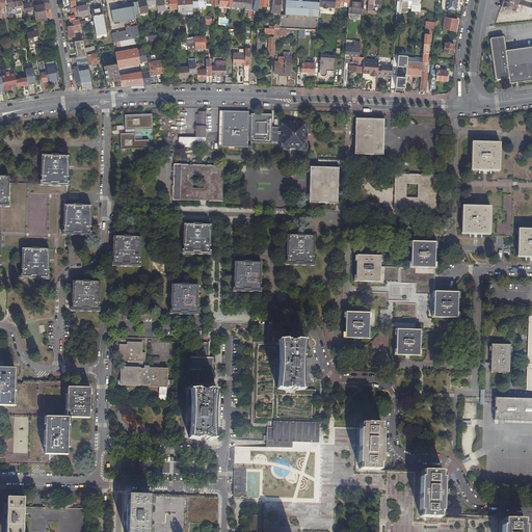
[(7,14),(7,16),(16,15),(15,11),(14,2),(12,0),(6,0),(8,6),(6,6),(7,14)]
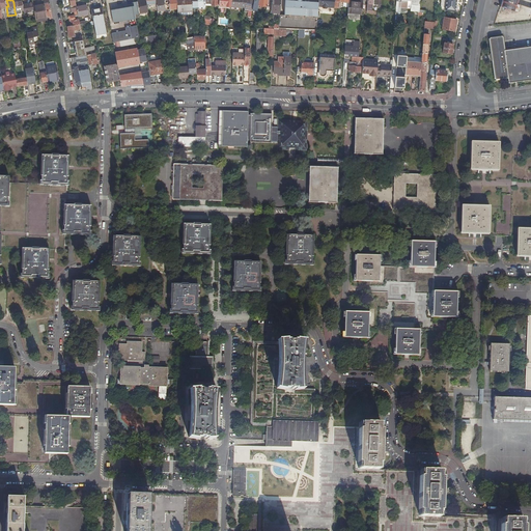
[(43,0),(44,4),(47,17),(49,17),(50,19),(52,19),(48,0),(43,0)]
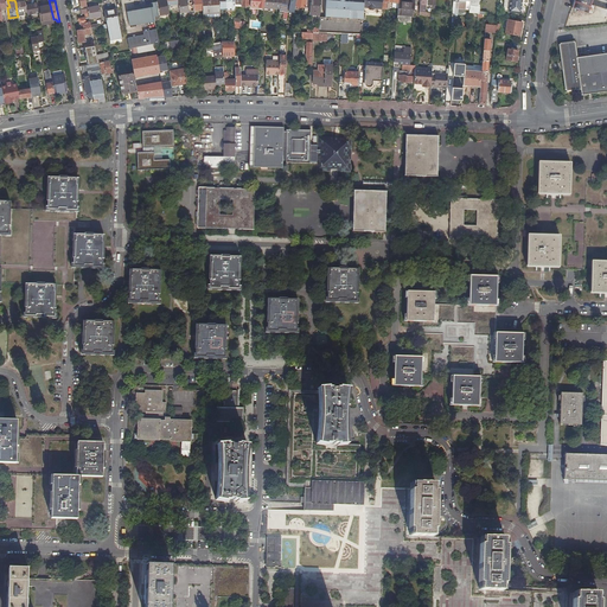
[(168,5),(166,0),(159,0),(157,0),(158,2),(158,7),(159,7),(160,16),(170,13),(168,8),(168,5)]
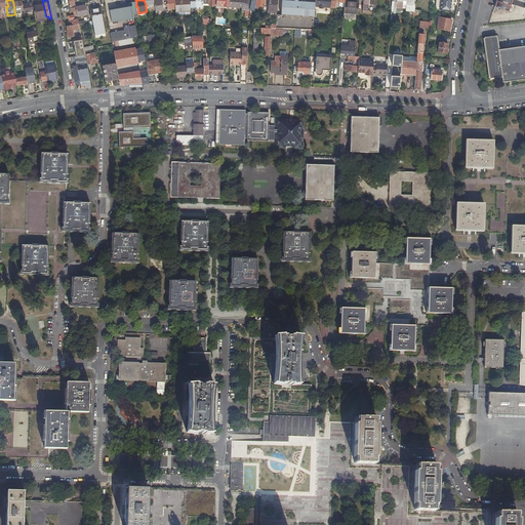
[(156,11),(163,9),(163,4),(161,0),(153,0),(154,3),(155,5),(156,11)]
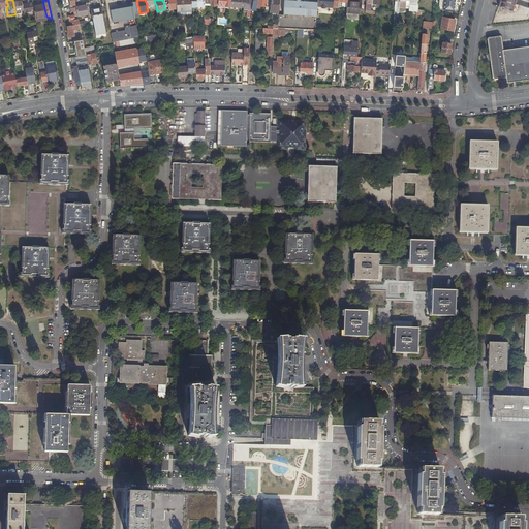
[(167,0),(168,9),(177,8),(176,0),(167,0)]
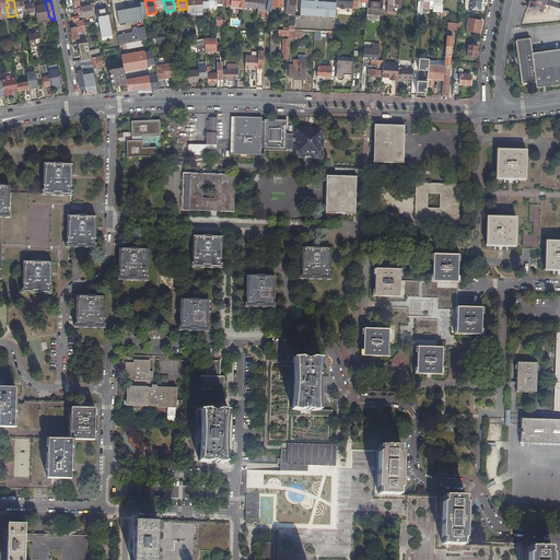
[(202,8),(201,0),(186,0),(187,9),(187,16),(203,15),(202,8)]
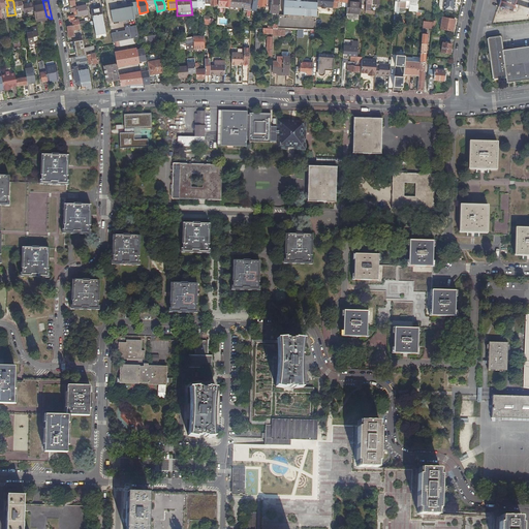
[(248,10),(247,12),(247,16),(250,17),(251,7),(252,0),(245,0),(244,7),(243,9),(246,9),(248,10)]
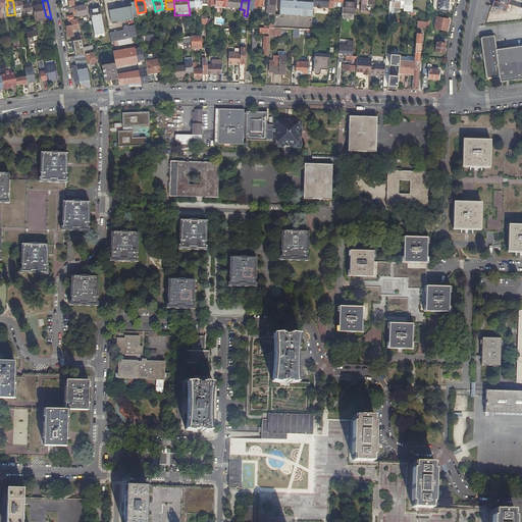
[(266,10),(275,11),(275,0),(266,0),(266,7),(266,10)]
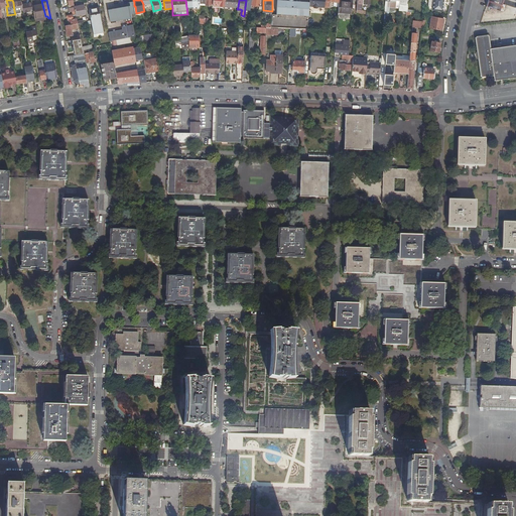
[(309,0),(302,0),(276,0),(276,15),(308,16),(309,0)]
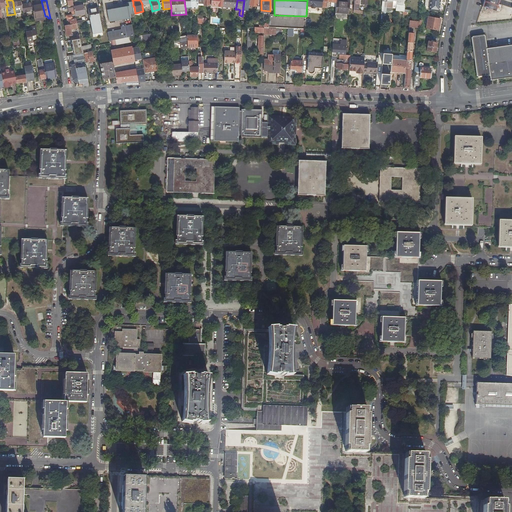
[(359,0),(359,4),(354,4),(354,9),(367,11),(368,5),(361,4),(361,0),(359,0)]
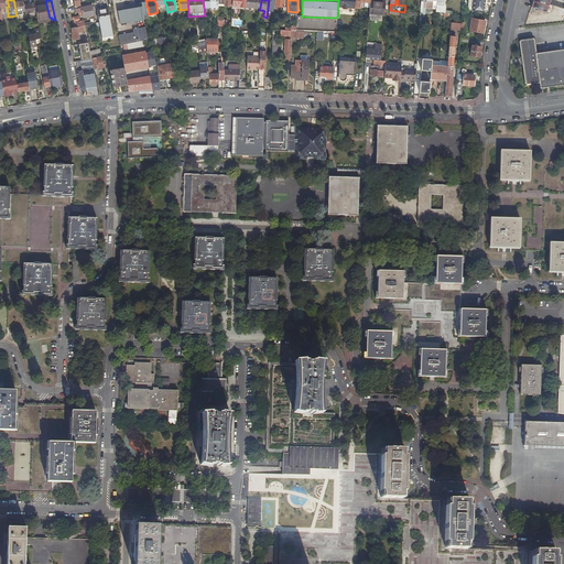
[(436,12),(441,12),(443,12),(443,0),(425,0),(426,1),(425,9),(436,9),(436,12)]
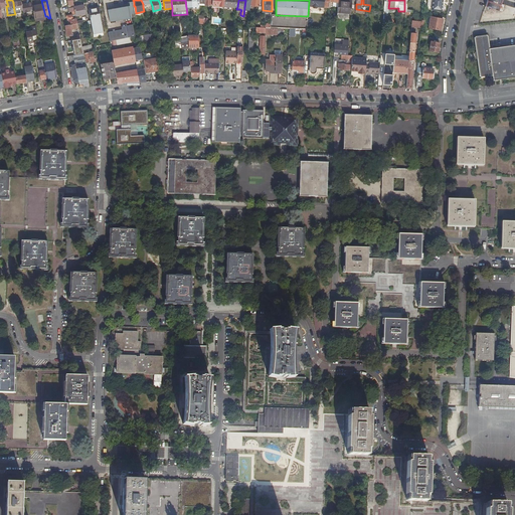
[(442,11),(443,0),(433,0),(432,10),(442,11)]
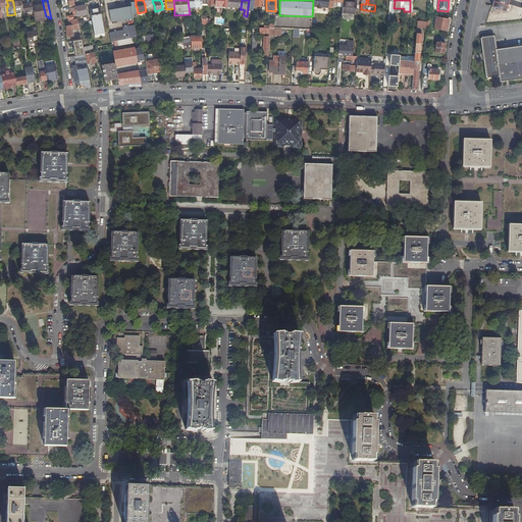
[(493,0),(491,6),(505,11),(506,10),(509,11),(511,6),(507,5),(509,0),(493,0)]
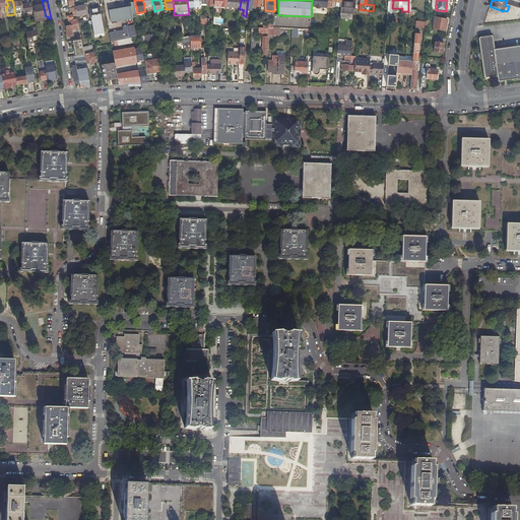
[(22,9),(21,5),(21,2),(20,2),(20,1),(13,2),(14,11),(22,9)]
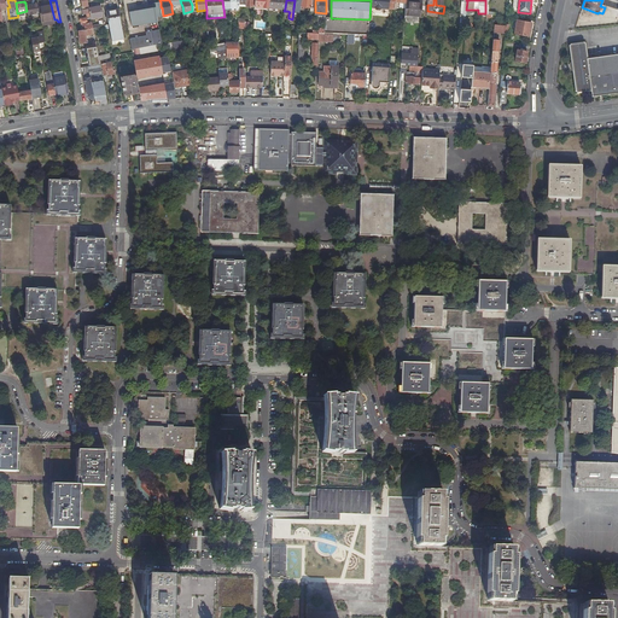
[(421,16),(423,3),(415,1),(415,3),(406,3),(406,9),(404,15),(421,16)]
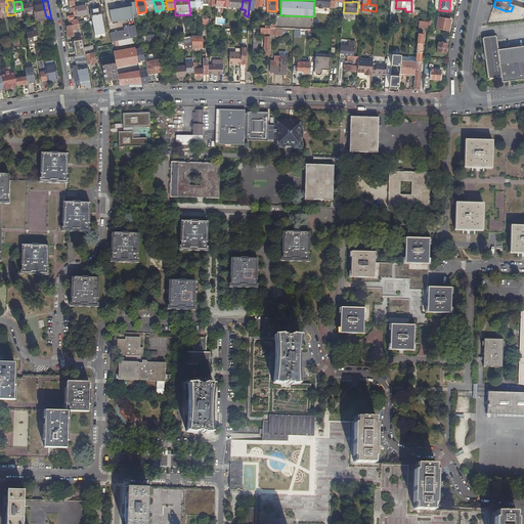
[(23,9),(24,12),(33,11),(32,6),(32,3),(22,5),(23,9)]
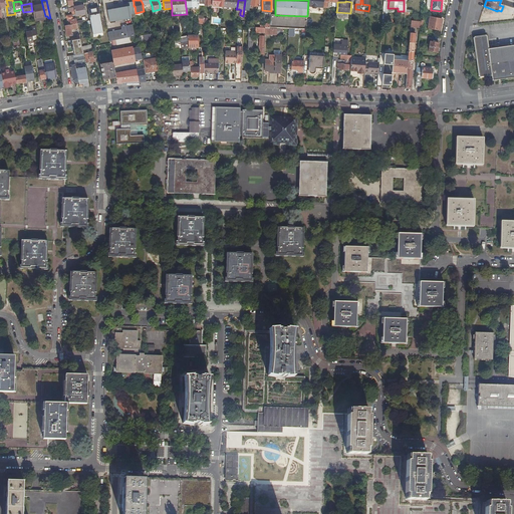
[(36,5),(31,6),(32,11),(34,18),(45,16),(42,4),(38,5),(36,6),(36,5)]
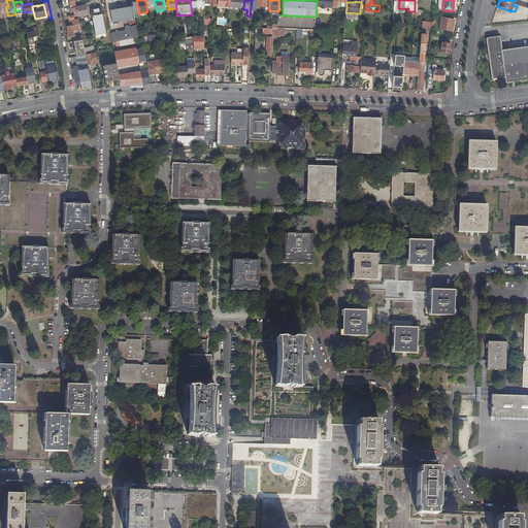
[(78,15),(89,14),(87,5),(76,7),(76,8),(77,11),(77,13),(78,15)]
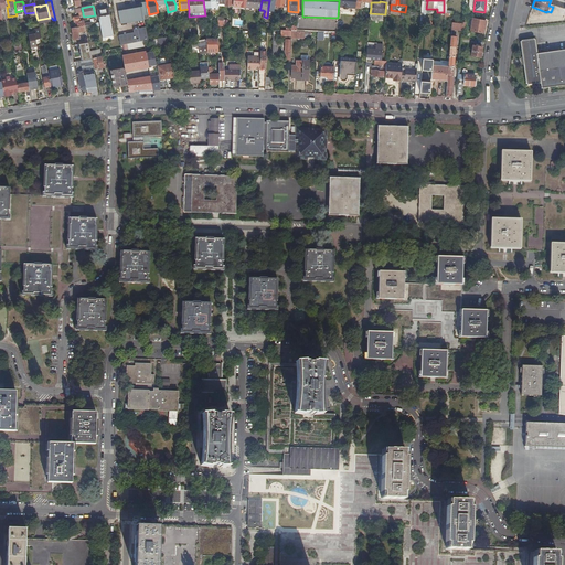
[(114,35),(108,8),(97,10),(103,38),(114,35)]
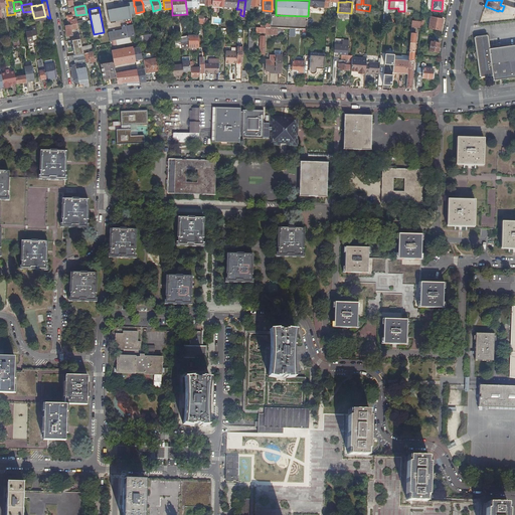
[(128,18),(126,7),(108,10),(110,21),(128,18)]
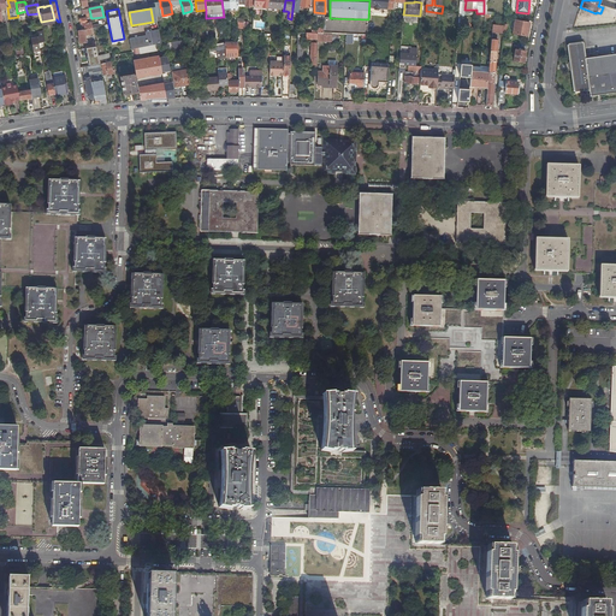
[(78,30),(81,43),(88,42),(86,35),(94,34),(93,28),(93,27),(93,25),(92,22),(87,23),(86,18),(81,19),(82,24),(83,29),(78,30)]
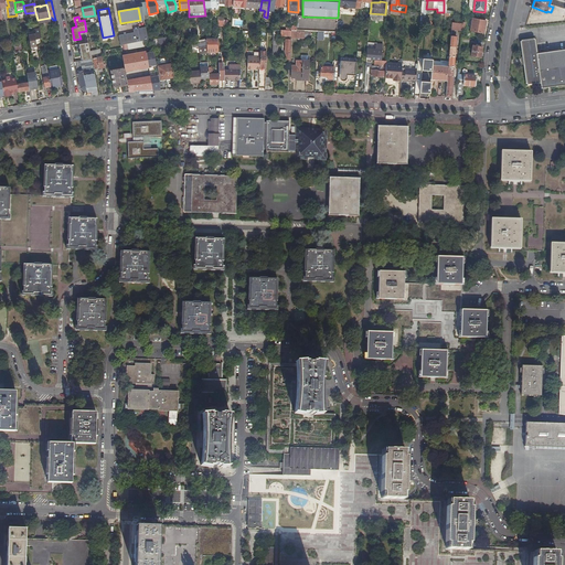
[(486,21),(472,19),(470,31),(483,33),(486,21)]
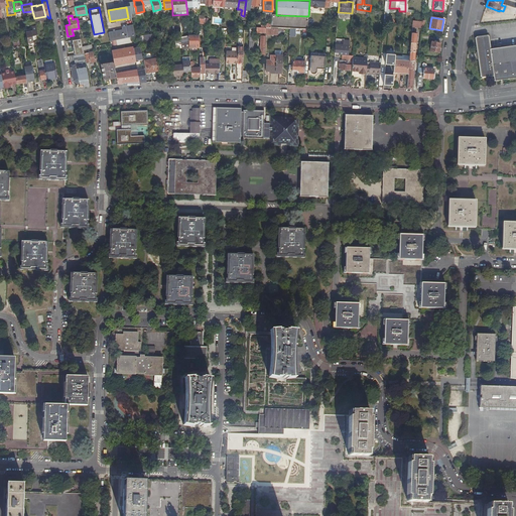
[(135,36),(133,24),(122,27),(123,30),(109,33),(110,40),(113,39),(115,39),(125,37),(131,36),(135,36)]
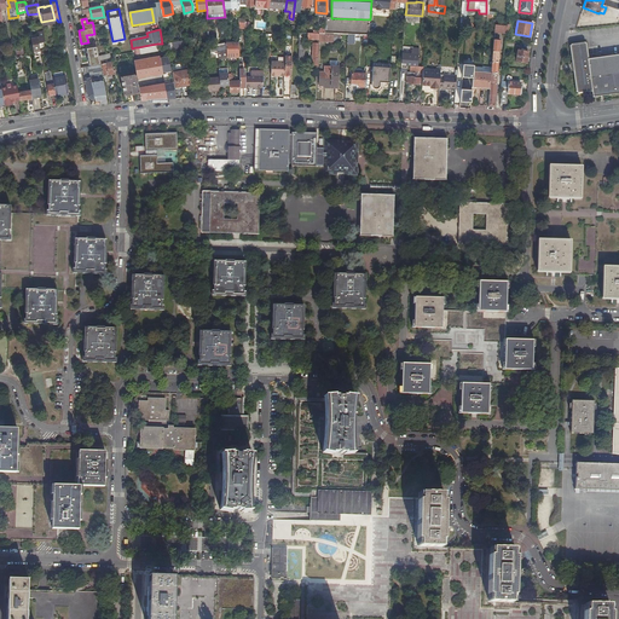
[(300,33),(299,63),(302,63),(304,39),(319,39),(319,33),(318,33),(313,33),(300,33)]
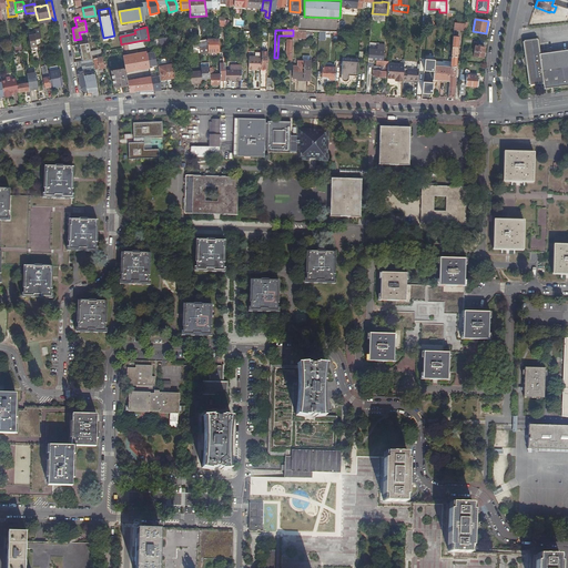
[(458,37),(453,37),(450,67),(449,81),(448,97),(454,97),(458,37)]
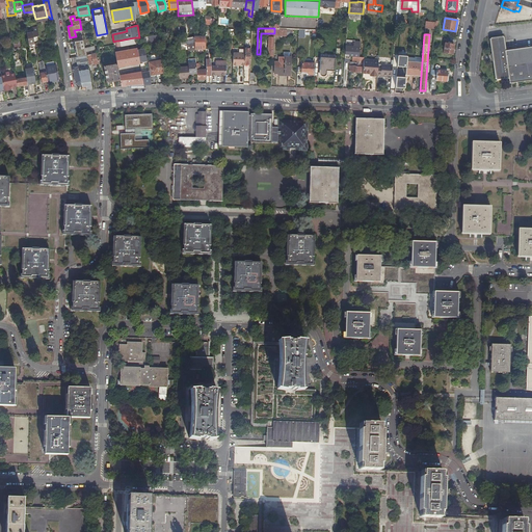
[(504,35),(490,37),(496,80),(509,78),(509,83),(531,79),(531,46),(506,50),(504,35)]
